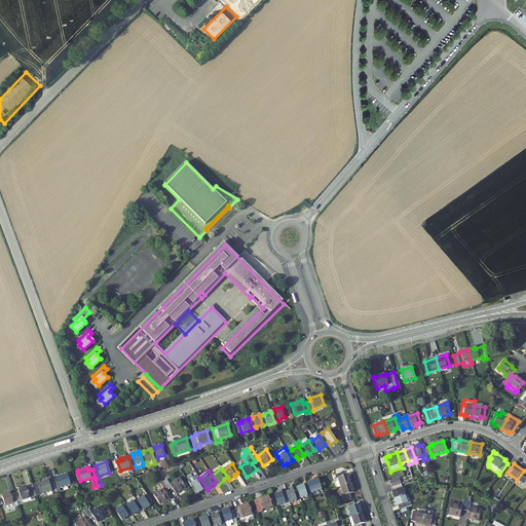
[(525,473),(524,471),(517,480),(525,487),(525,486),(525,473)]
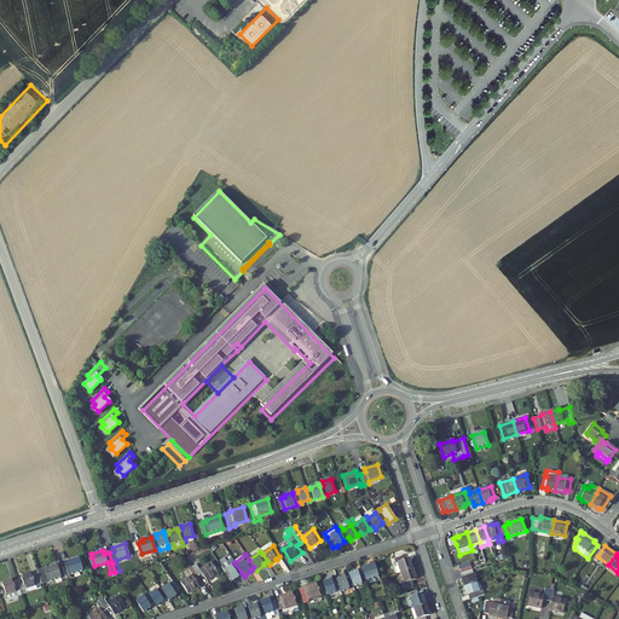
[(394,559),(397,563),(394,563),(393,565),(397,574),(401,572),(412,568),(410,559),(405,560),(404,555),(394,559)]
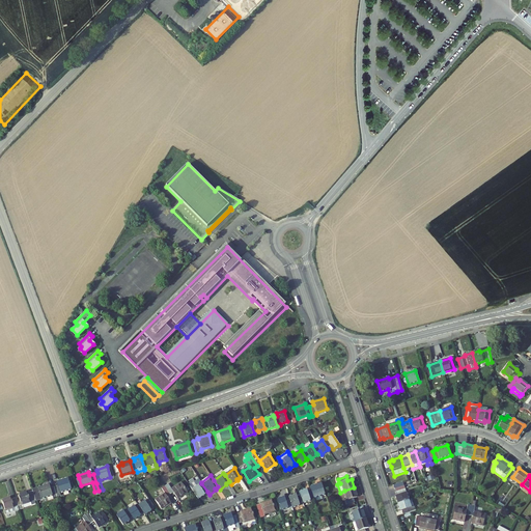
[(67,478),(56,482),(57,485),(54,486),(57,496),(60,495),(60,493),(71,490),(67,478)]
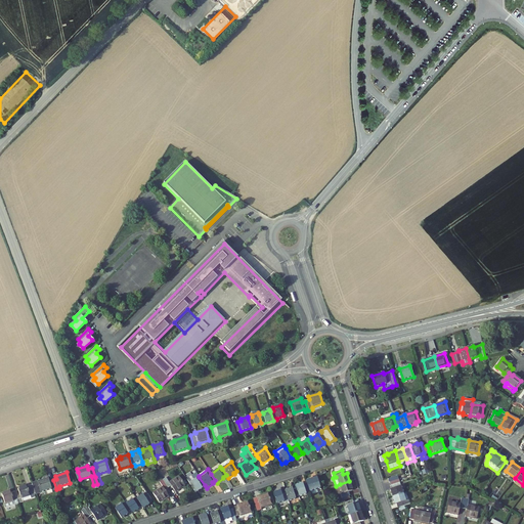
[(176,492),(185,486),(179,476),(169,482),(166,478),(163,480),(168,488),(172,486),(176,492)]
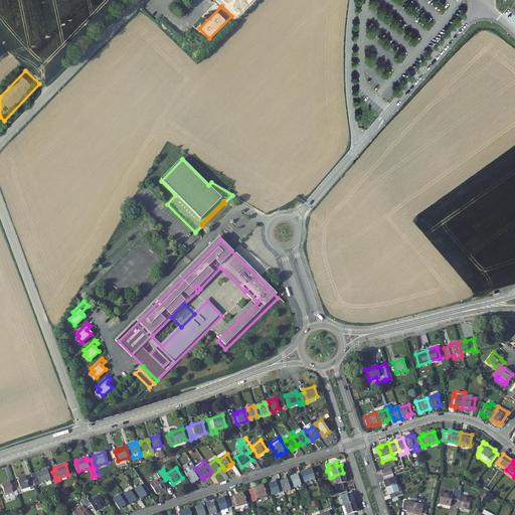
[(201,477),(195,469),(186,475),(193,484),(199,480),(198,479),(201,477)]
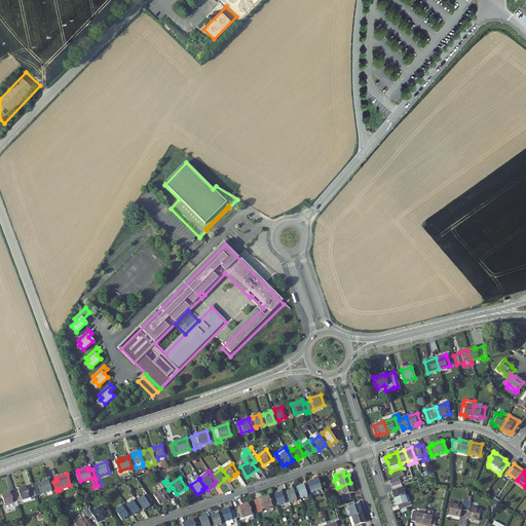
[(36,496),(52,491),(52,492),(57,491),(53,482),(49,483),(48,480),(32,485),(33,487),(36,496)]
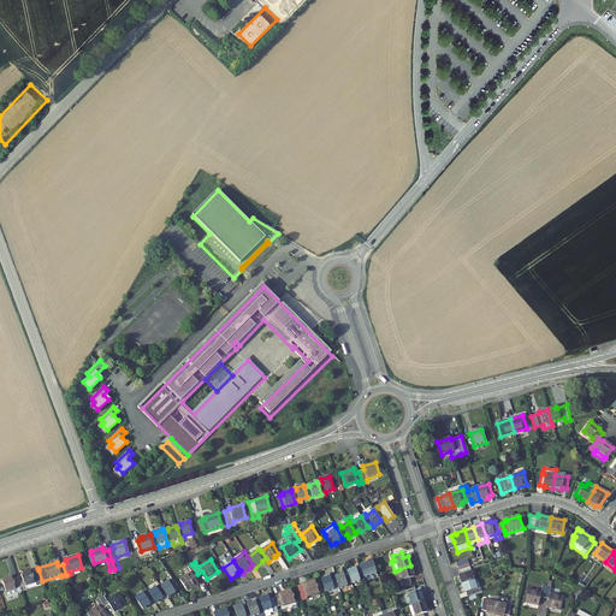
[(365,578),(377,574),(373,562),(369,564),(368,562),(360,566),(361,568),(365,578)]
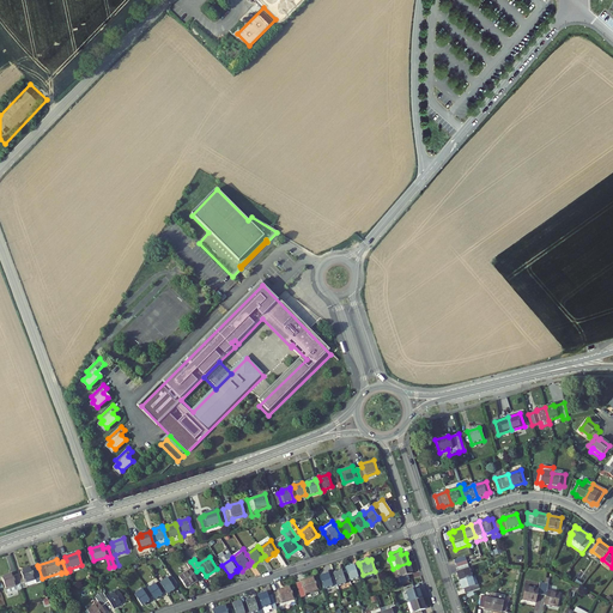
[(198,581),(193,574),(196,571),(190,562),(187,564),(190,570),(180,577),(187,588),(198,581)]
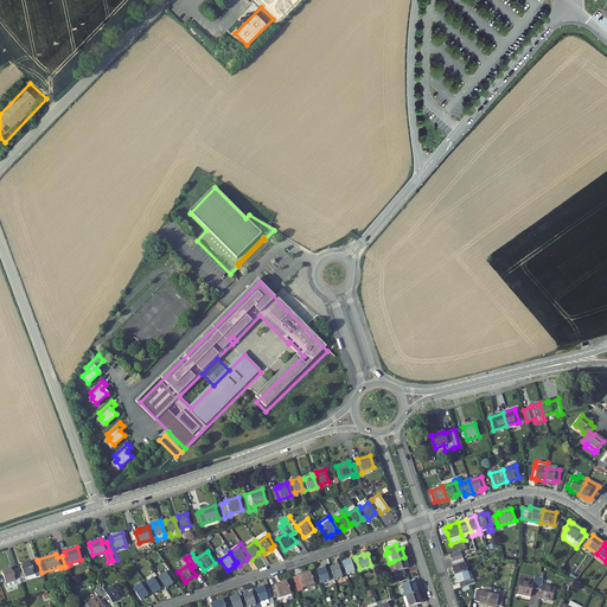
[(404,557),(394,561),(397,572),(395,573),(396,577),(406,574),(404,569),(408,568),(404,557)]
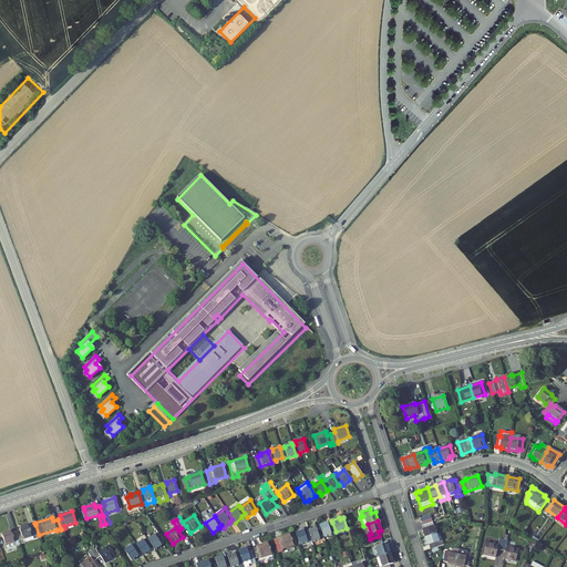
[(437,534),(433,522),(423,525),(424,529),(423,529),(425,538),(437,534)]
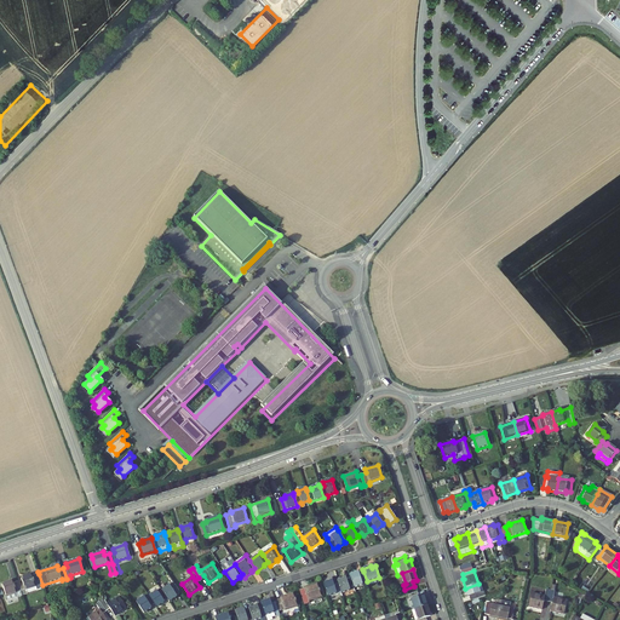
[(350,575),(351,578),(354,587),(367,584),(367,581),(363,572),(359,574),(359,572),(350,575)]
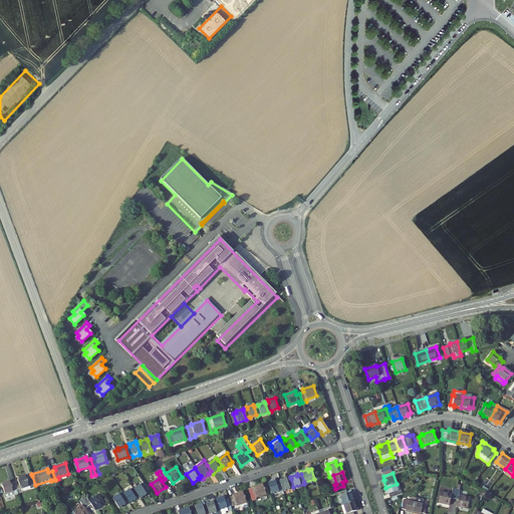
[(15,482),(18,493),(36,488),(35,485),(32,476),(27,477),(26,476),(17,479),(18,481),(15,482)]
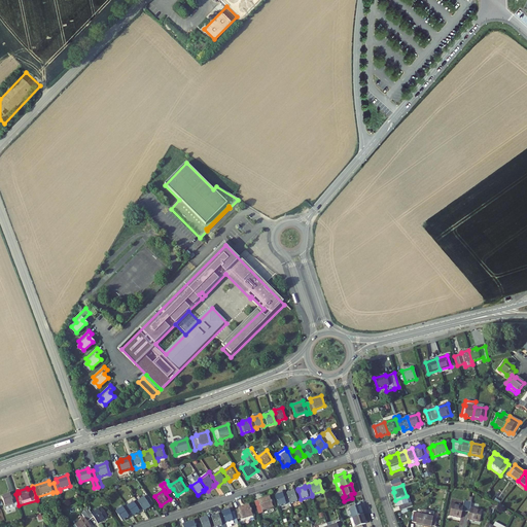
[(299,491),(294,492),(293,491),(286,493),(287,495),(290,504),(302,500),(301,499),(299,491)]
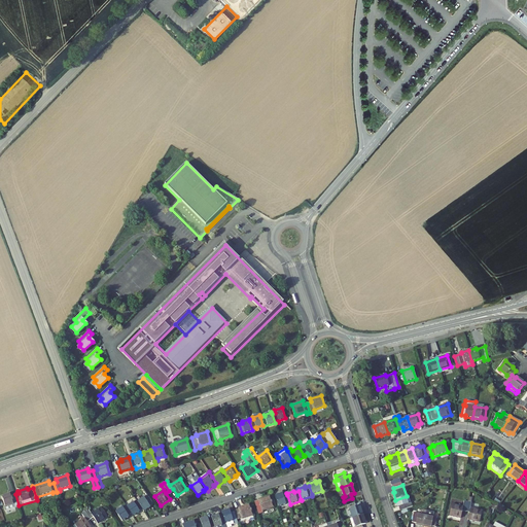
[(5,511),(19,505),(15,494),(11,495),(11,493),(2,496),(5,506),(4,507),(5,511)]
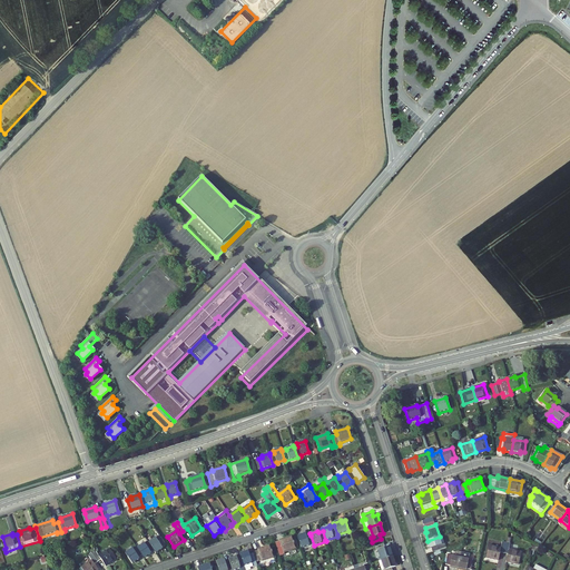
[(311,536),(306,537),(305,533),(297,537),(302,548),(310,546),(310,547),(314,546),(311,536)]
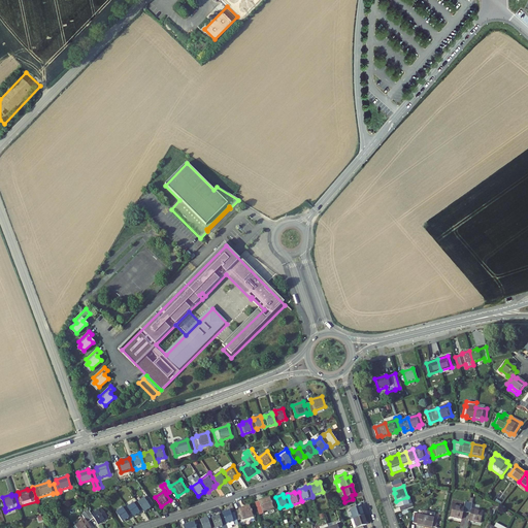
[(154,504),(147,496),(138,503),(142,509),(143,510),(144,513),(151,507),(151,506),(154,504)]
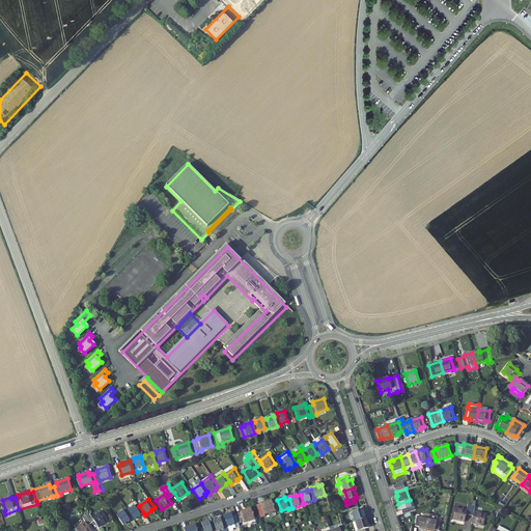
[(276,511),(272,500),(260,503),(261,504),(257,505),(260,518),(263,516),(263,514),(264,513),(264,514),(276,511)]
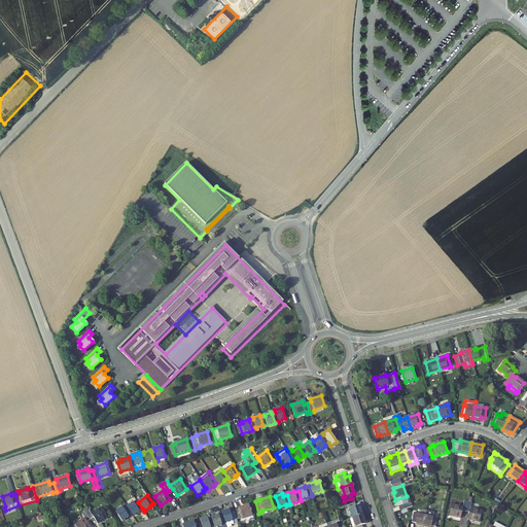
[(400,511),(413,506),(412,502),(409,503),(407,496),(395,500),(397,507),(399,506),(400,511)]
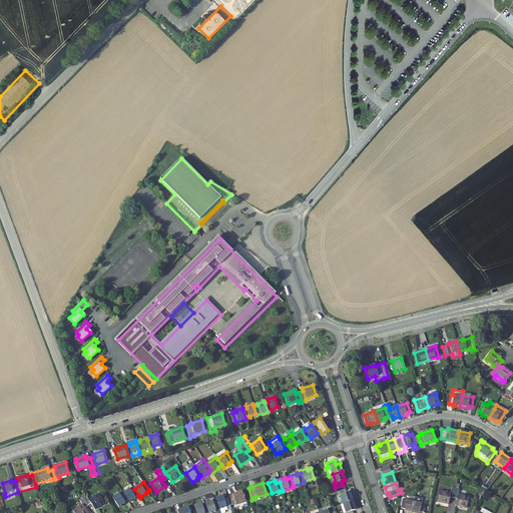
[(133,487),(123,493),(128,500),(129,502),(136,498),(135,497),(138,495),(134,489),(133,487)]
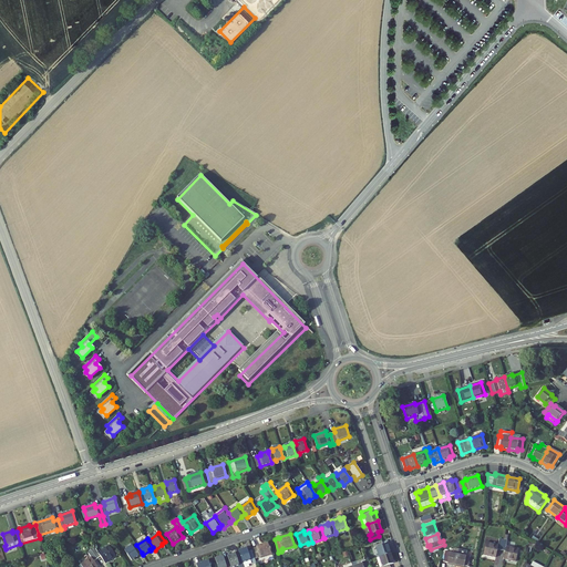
[(500,539),(498,545),(486,543),(484,555),(496,557),(497,549),(502,550),(504,539),(500,539)]
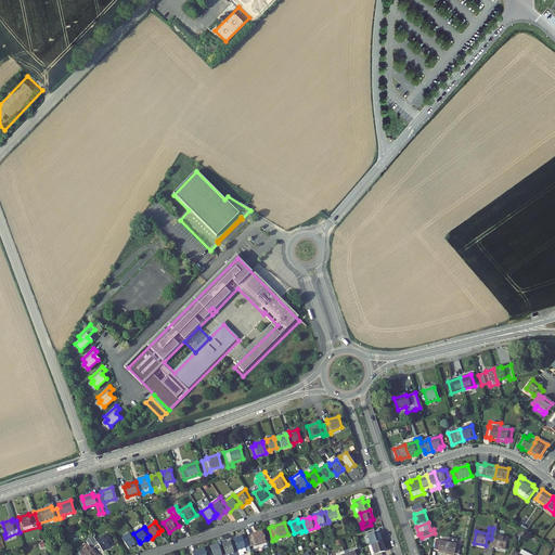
[(494,539),(493,547),(505,550),(507,538),(495,536),(497,529),(493,528),(491,539),(494,539)]
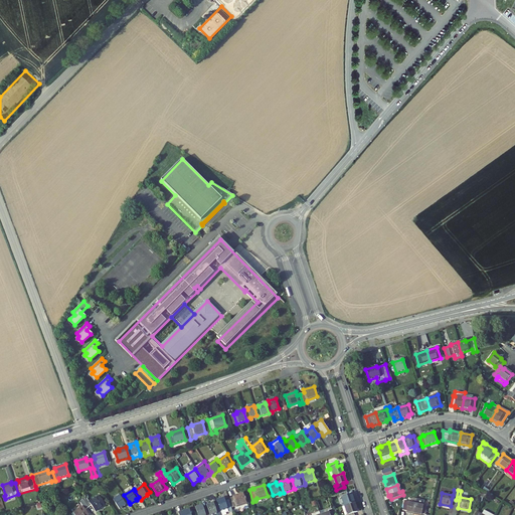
[(352,494),(348,495),(347,491),(339,494),(340,498),(342,497),(345,506),(355,503),(352,494)]
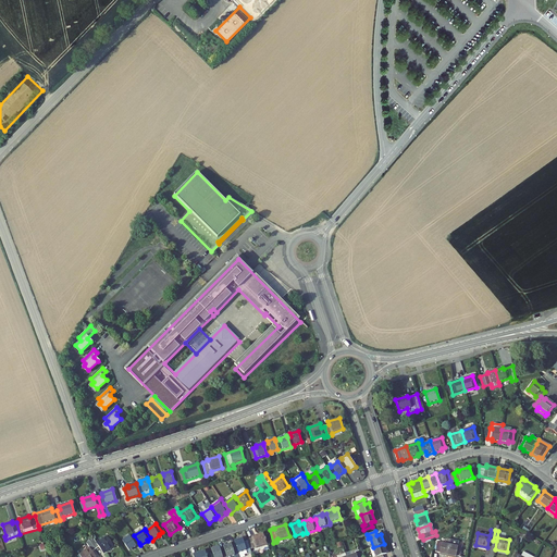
[(134,535),(133,533),(123,541),(130,551),(136,546),(135,545),(139,543),(134,535)]
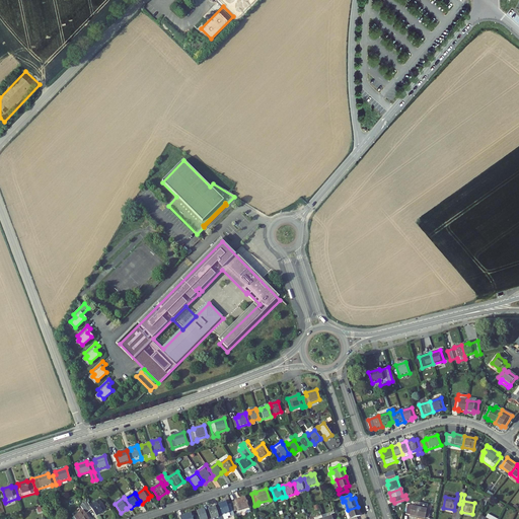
[(249,507),(245,497),(235,500),(235,501),(238,510),(238,511),(249,507)]
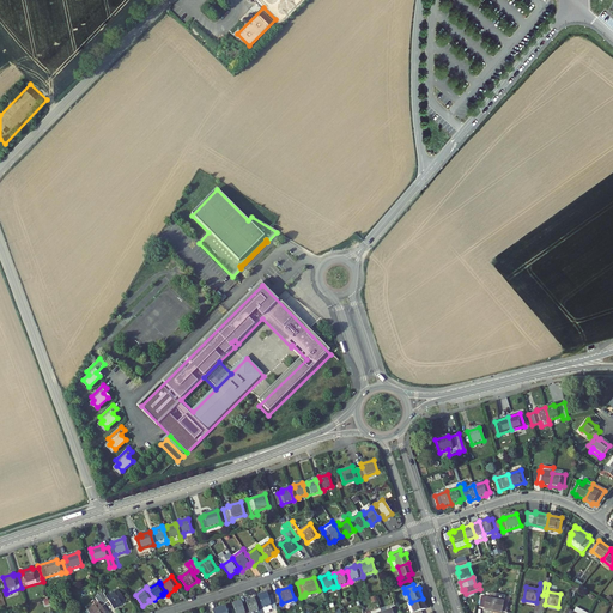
[(114,608),(125,601),(117,590),(107,598),(103,592),(98,594),(105,605),(109,601),(114,608)]
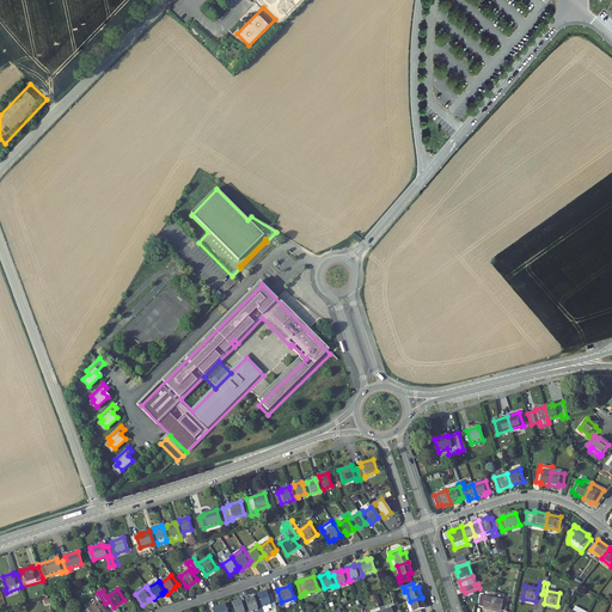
[(275,605),(271,594),(268,595),(267,592),(258,594),(259,598),(262,607),(270,605),(271,606),(275,605)]
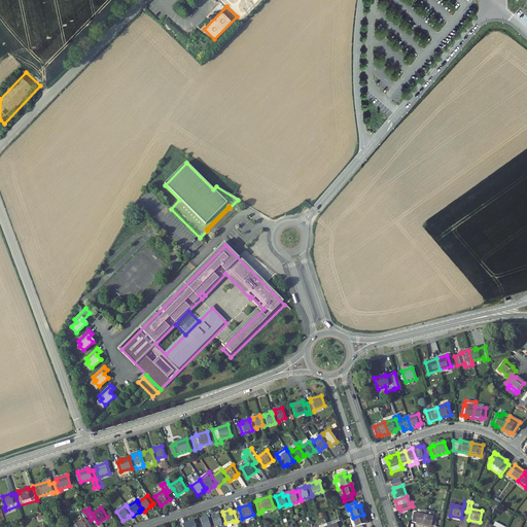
[(76,526),(91,526),(88,522),(91,520),(84,511),(81,514),(84,518),(75,524),(76,526)]
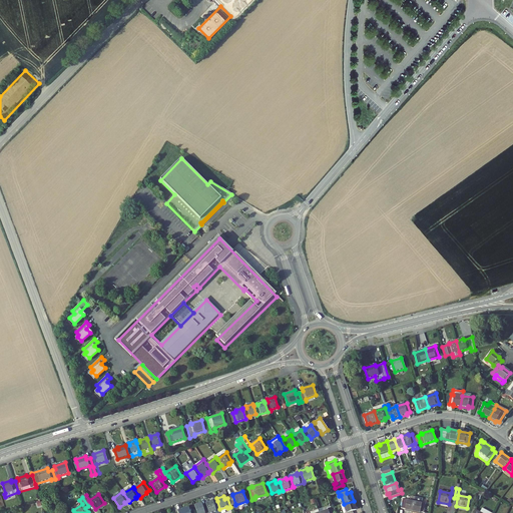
[(415,498),(415,502),(413,512),(418,512),(420,512),(424,512),(426,503),(422,503),(423,499),(415,498)]
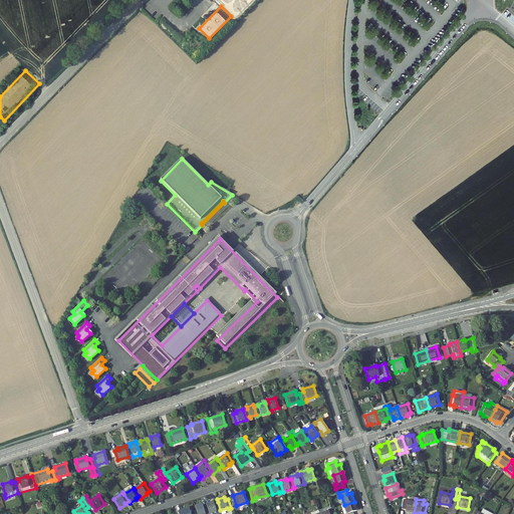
[(408,501),(408,500),(405,500),(403,509),(406,510),(406,511),(414,513),(416,503),(408,501)]
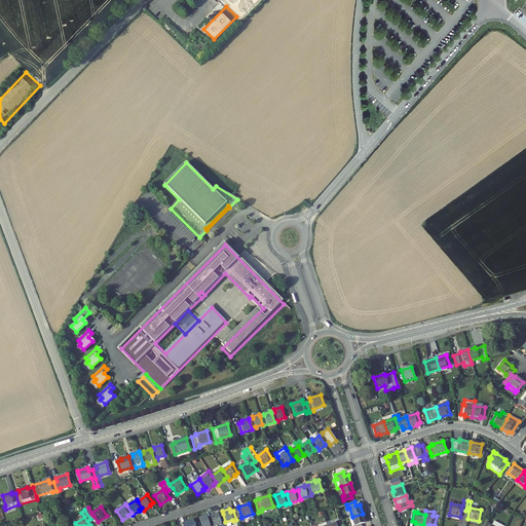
[(225,522),(223,514),(219,515),(218,514),(211,516),(212,518),(214,525),(216,525),(226,523),(225,522)]
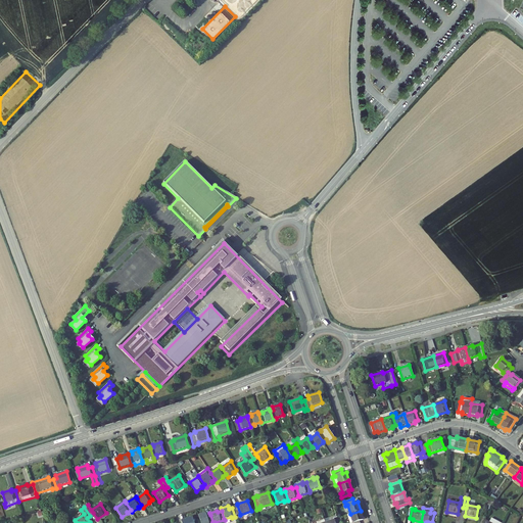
[(361,511),(350,514),(352,522),(351,522),(360,522),(360,521),(364,520),(361,511)]
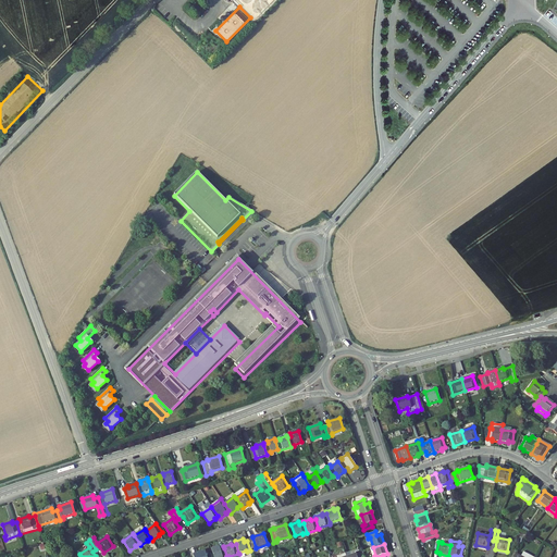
[(219,546),(211,548),(213,556),(226,556),(224,548),(220,549),(219,546)]
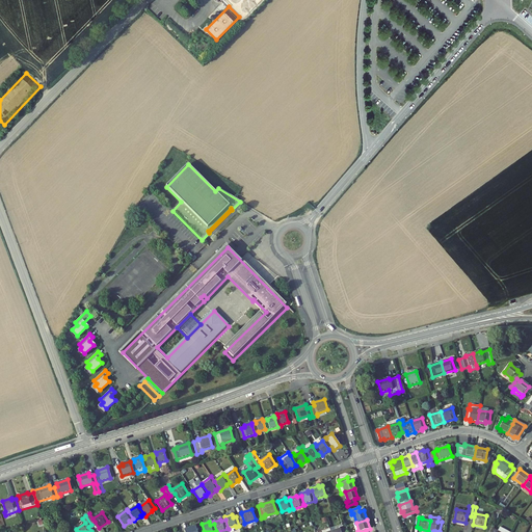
All buildings are outlined.
